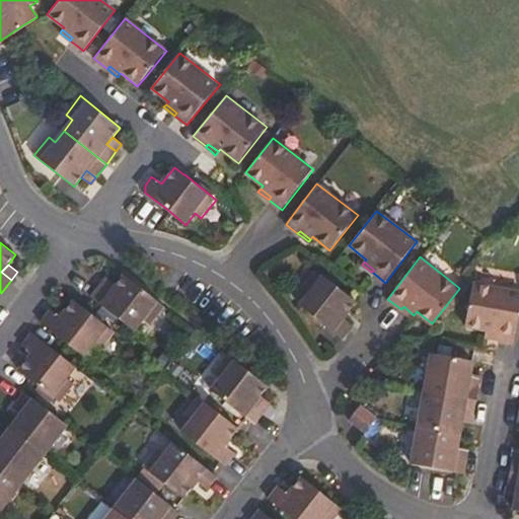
[(308,295),(299,306),(335,334),(343,340),(353,326),(344,319),(357,302),(316,271),(302,289),(308,295)]
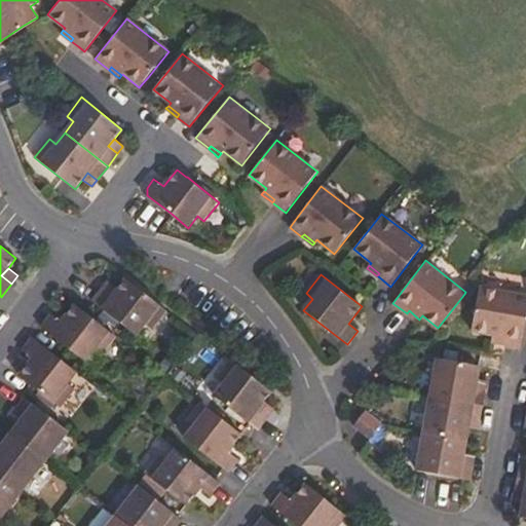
[(152,330),(167,310),(125,277),(125,278),(118,288),(108,280),(91,301),(102,309),(137,336),(145,324),(152,330)]
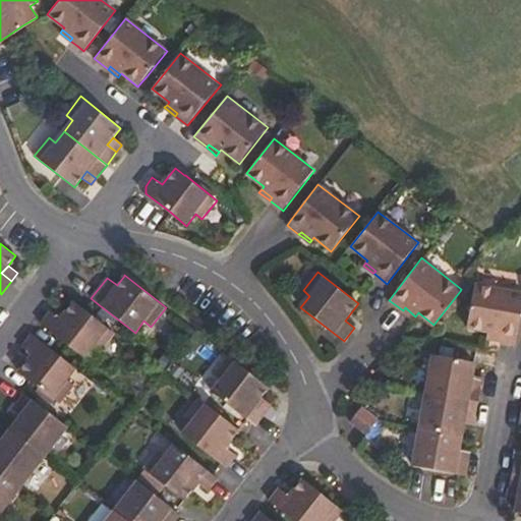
[(501,337),(500,340),(517,343),(520,317),(520,291),(475,283),(467,328),(488,331),(486,335),(501,337)]
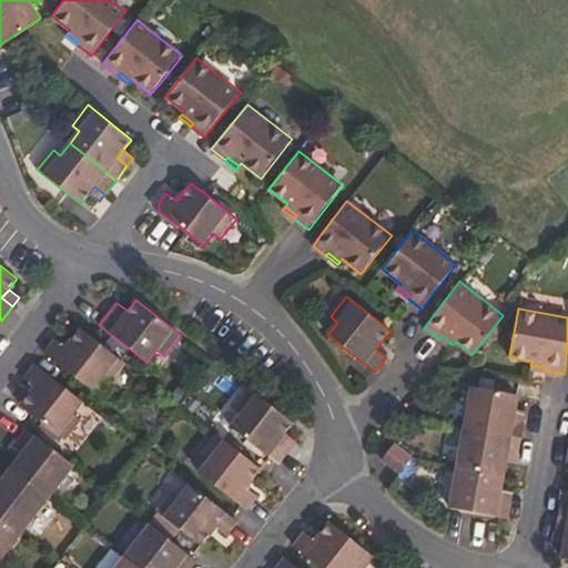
[(109,384),(125,363),(80,328),(64,350),(52,341),(43,353),(92,392),(102,378),(109,384)]
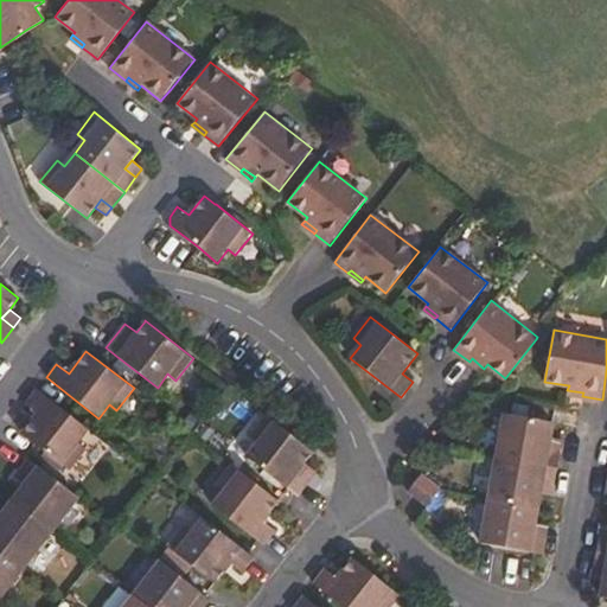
[(472,358),(470,362),(475,366),(481,371),(484,369),(472,358)]
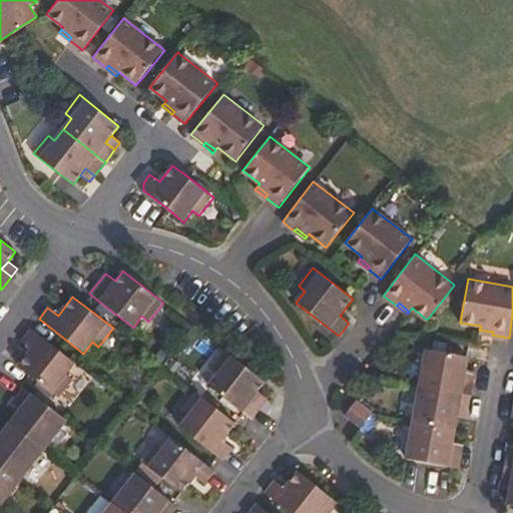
[(66,374),(75,363),(31,329),(21,342),(31,350),(18,367),(53,394),(58,398),(73,379),(66,374)]
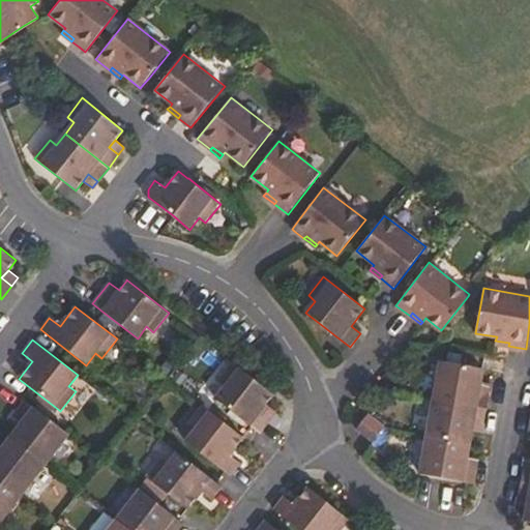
[(440,360),(434,399),(487,409),(489,393),(484,392),(487,383),(481,382),(484,369),(440,360)]
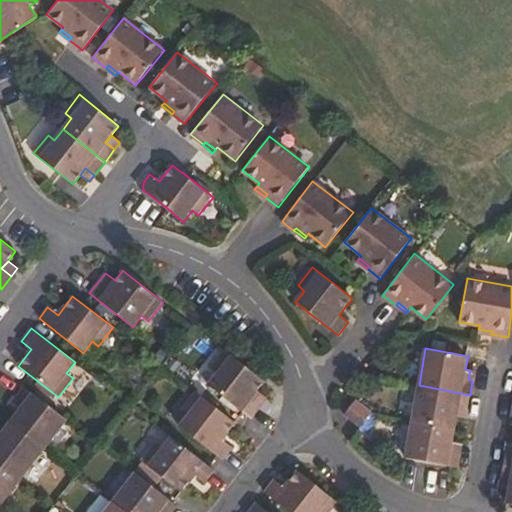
[(252,398),(265,381),(240,363),(224,350),(210,369),(217,374),(208,386),(243,413),(251,419),(261,406),(252,398)]
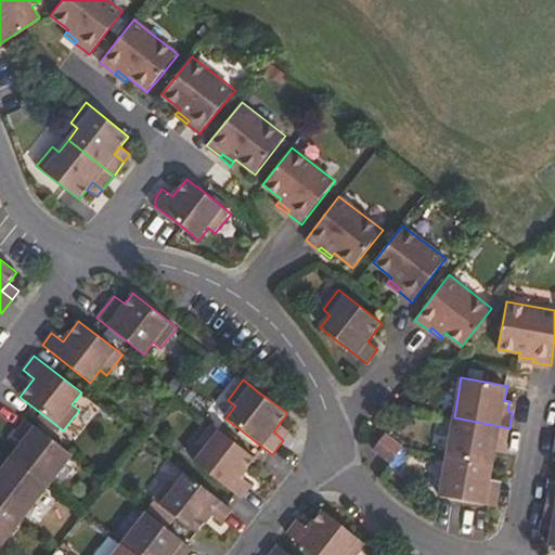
[(454,417),(447,456),(492,465),(495,452),(500,453),(502,443),(506,444),(510,428),(454,417)]
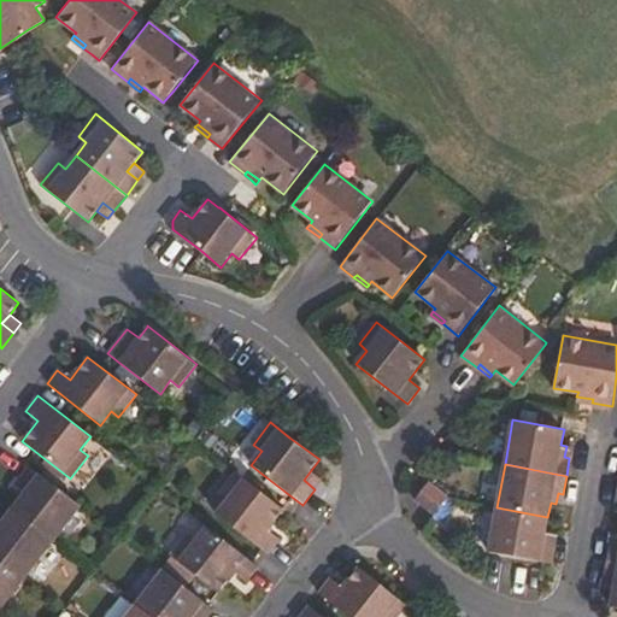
[(12,509),(53,541),(81,506),(30,465),(17,482),(22,486),(15,494),(21,498),(12,509)]
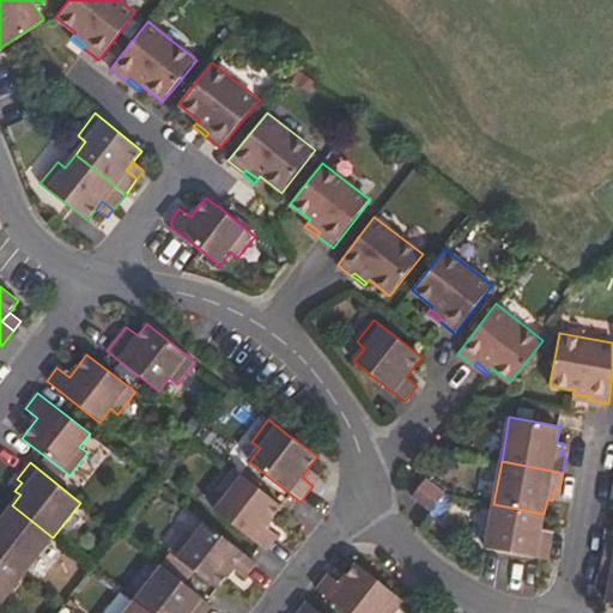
[(268,527),(283,507),(235,469),(217,492),(225,497),(213,511),(265,551),(279,535),(268,527)]
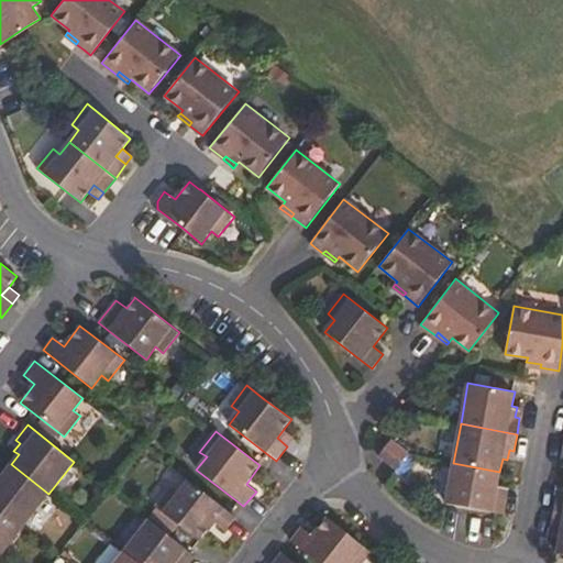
[(20,443),(15,440),(10,448),(13,451),(20,443)]
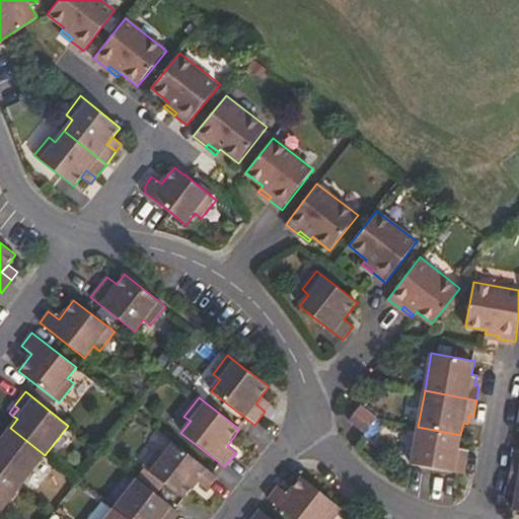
[(348,421),(365,434),(377,419),(360,405),(348,421)]
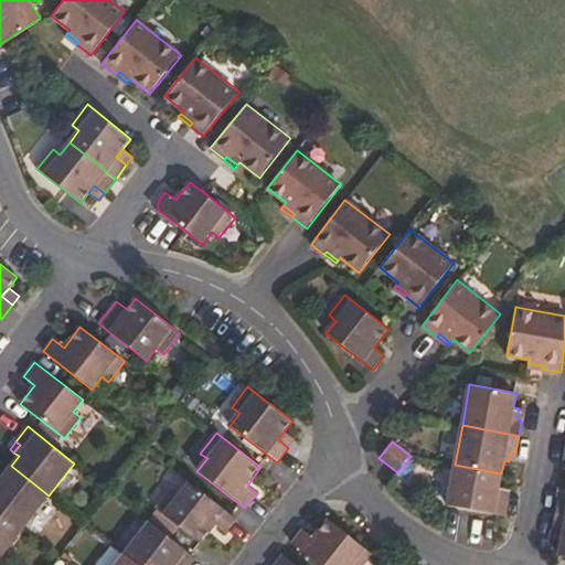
[(455,465),(447,505),(503,515),(507,499),(503,498),(504,488),(499,487),(501,473),(455,465)]
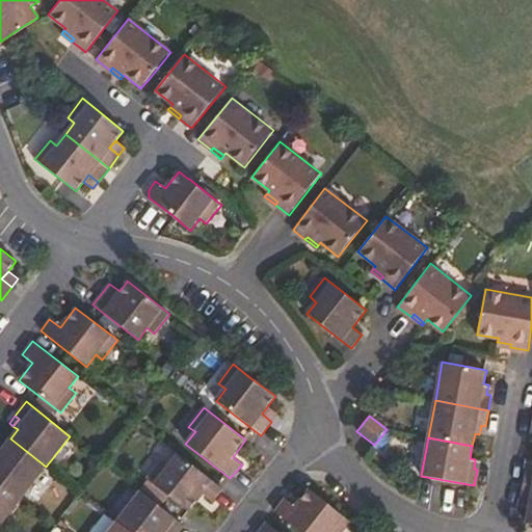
[(0,479),(22,497),(46,467),(10,439),(2,449),(0,447),(0,479)]
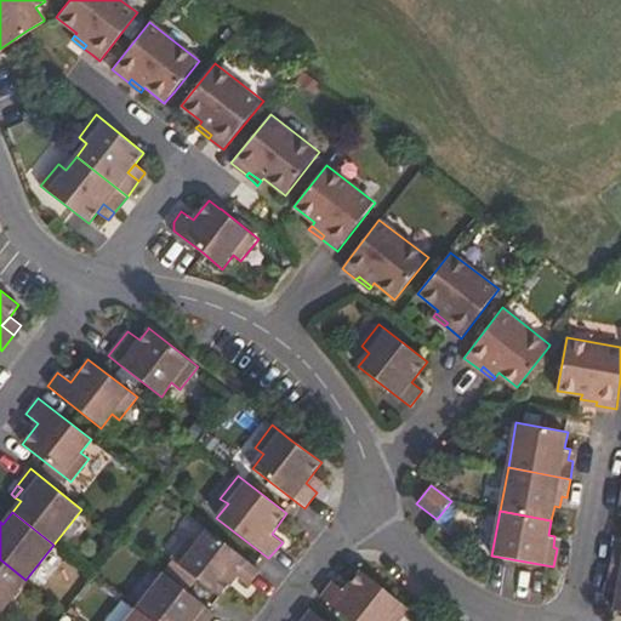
[(248,586),(260,570),(208,529),(197,542),(191,537),(171,560),(221,598),(237,577),(248,586)]
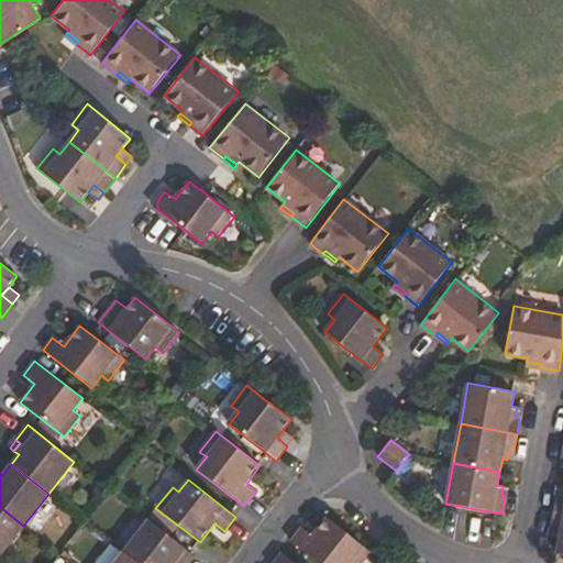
[(553,511),(562,512),(562,486),(561,496),(556,495),(554,507),(553,510),(553,511)]
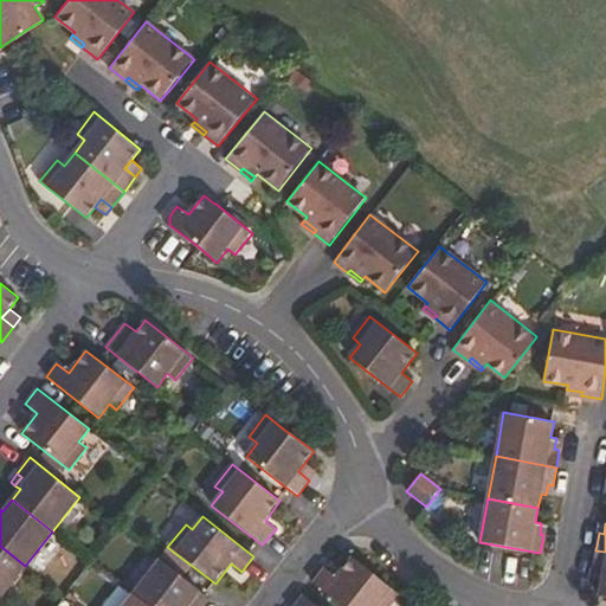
[(0,598),(25,566),(0,546),(0,598)]
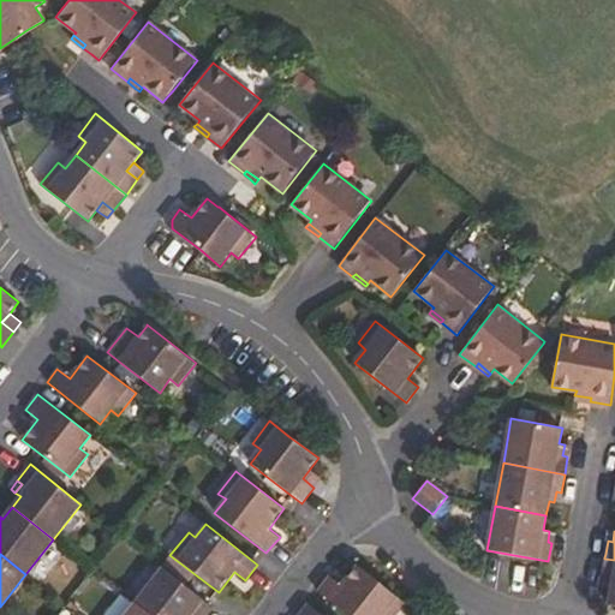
[(614,607),(614,560),(604,559),(604,561),(603,565),(601,578),(607,578),(604,589),(611,590),(608,605),(614,607)]
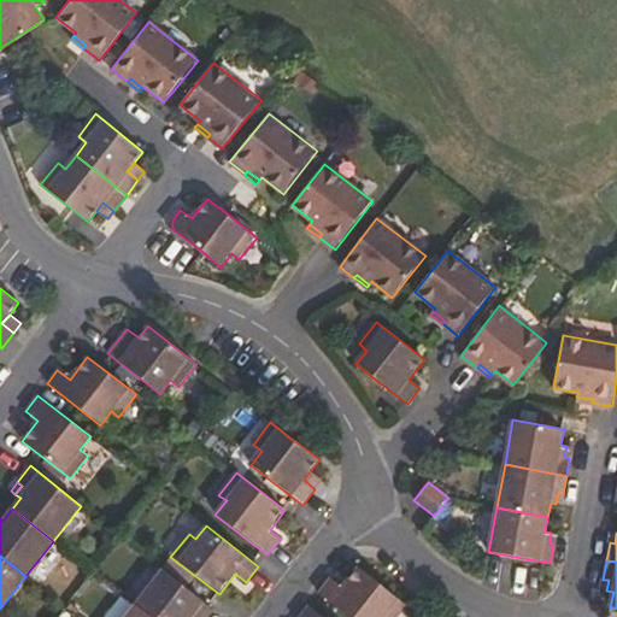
[(358,568),(347,580),(342,587),(331,579),(318,595),(346,616),(397,616),(407,605),(358,568)]
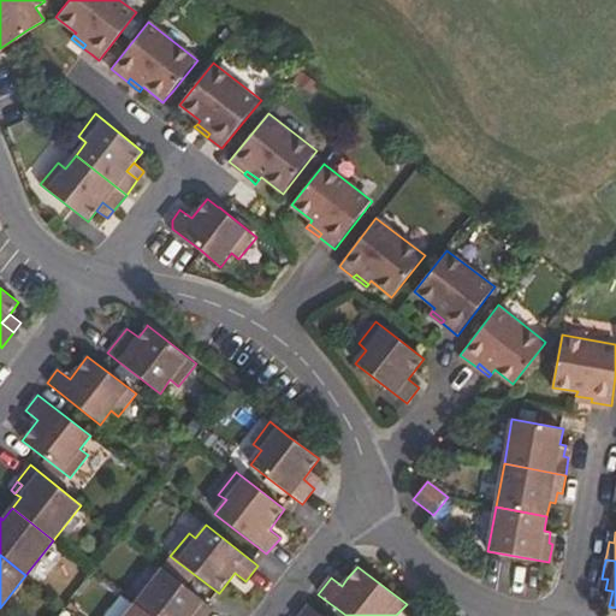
[(206,615),(213,608),(163,569),(135,604),(150,615),(206,615)]
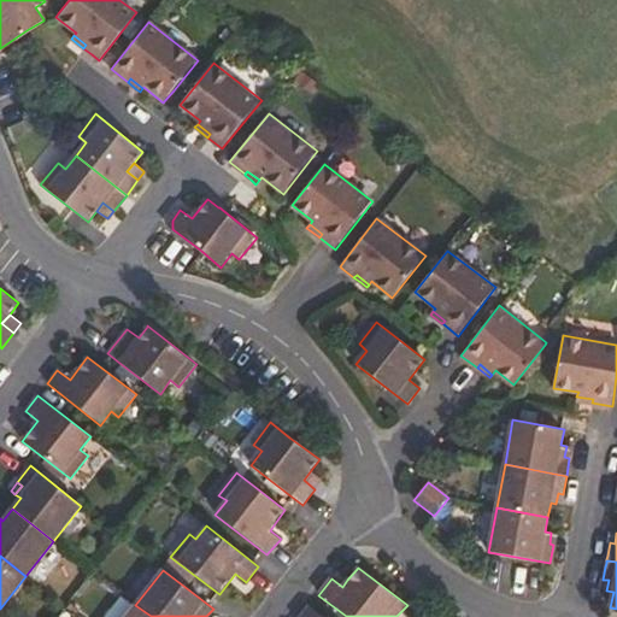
[(151,616),(135,605),(125,616),(151,616)]
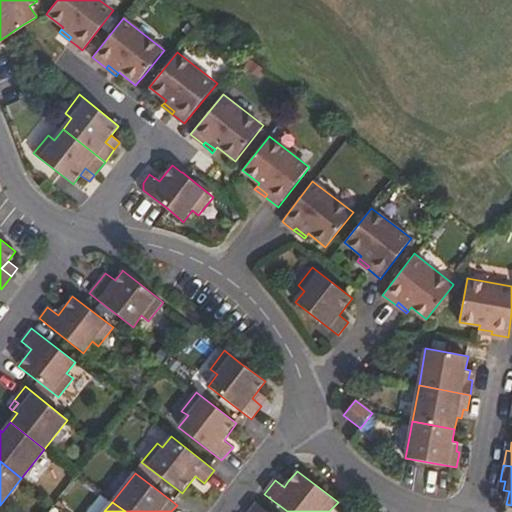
[(267,511),(256,503),(249,511),(267,511)]
